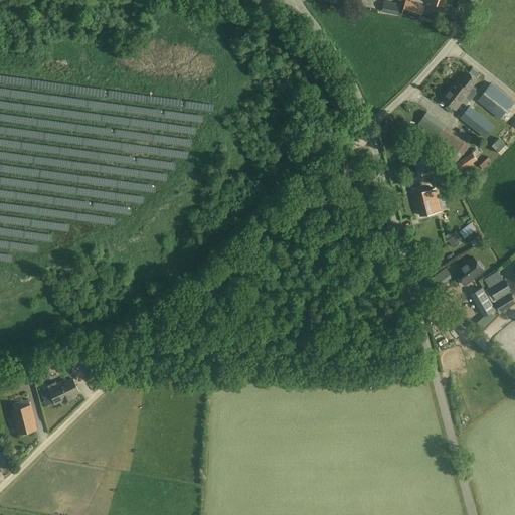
[(408,0),(405,0),(401,12),(418,18),(423,5),(408,0)]
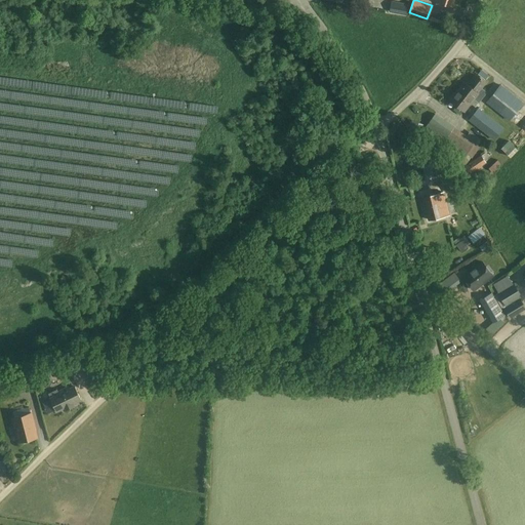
[(406,15),(408,5),(392,2),(390,12),(406,15)]
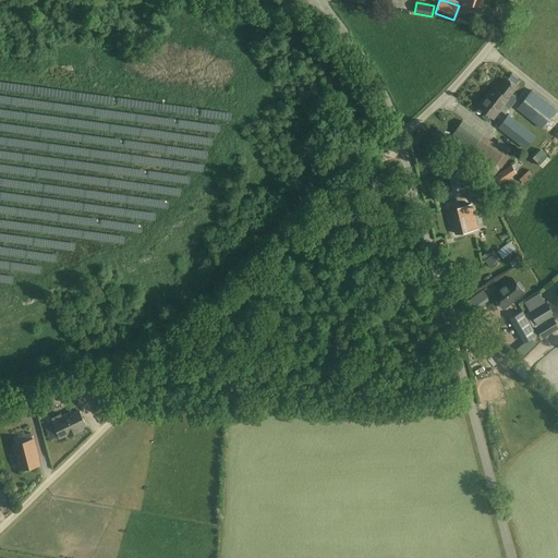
[(498,91),(495,87),(480,106),(495,118),(509,99),(509,98),(518,88),(507,80),(498,91)]
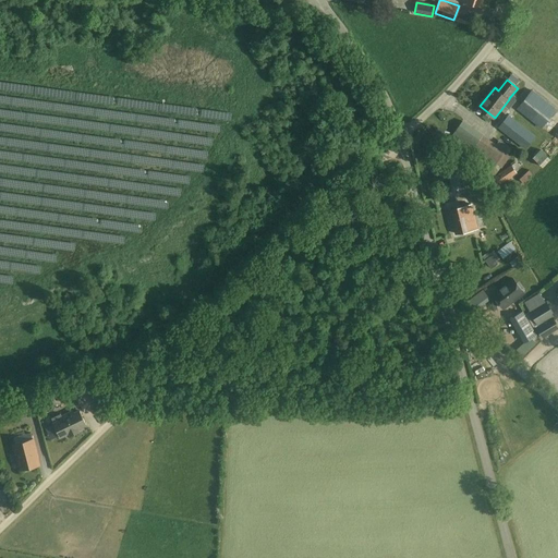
[(518,109),(542,128),(556,109),(532,91),(518,109)]
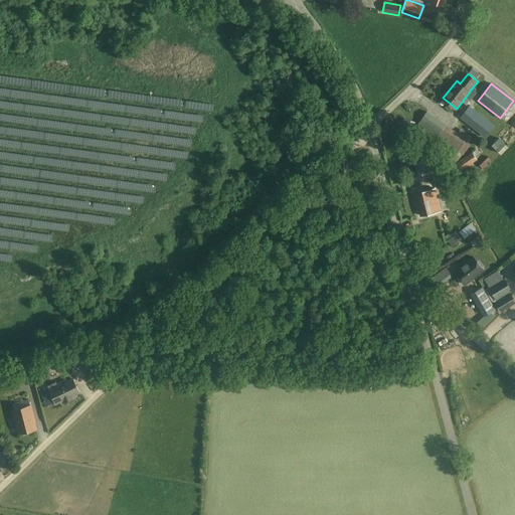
[(485,116),(469,104),(458,118),(474,130),(485,116)]
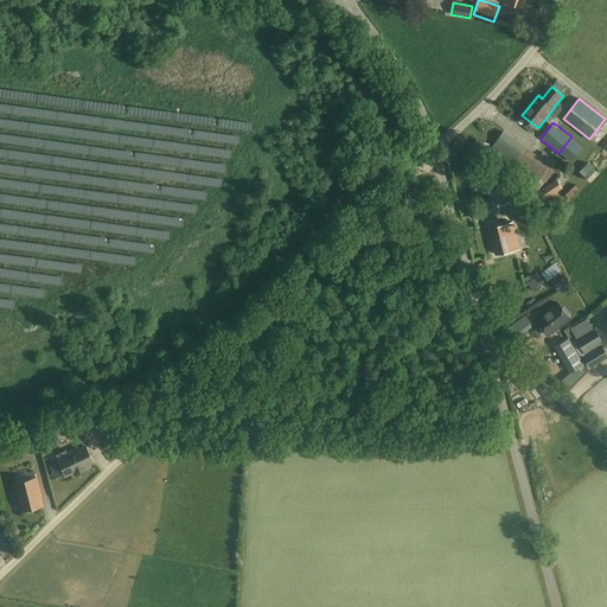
[(555,170),(504,133),(491,152),(521,172),(517,177),(538,191),(544,183),(545,183),(555,170)]
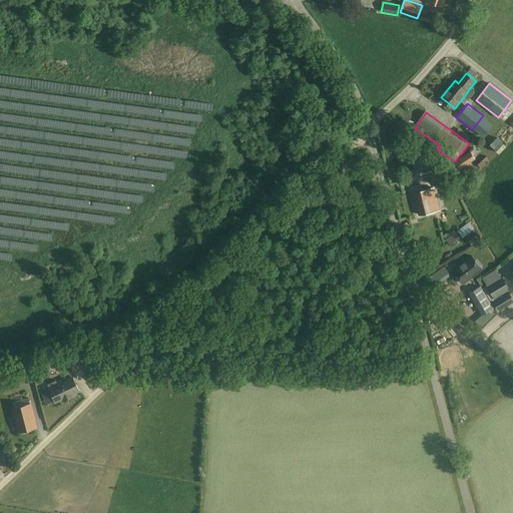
[(495,134),(488,143),(500,152),(506,144),(495,134)]
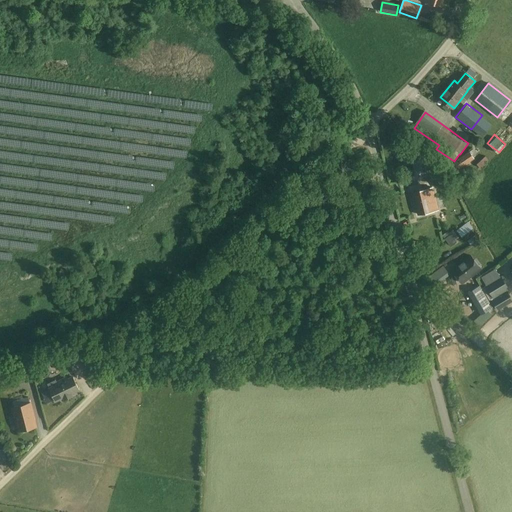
[(455,172),(475,158),(470,151),(450,164),(455,172)]
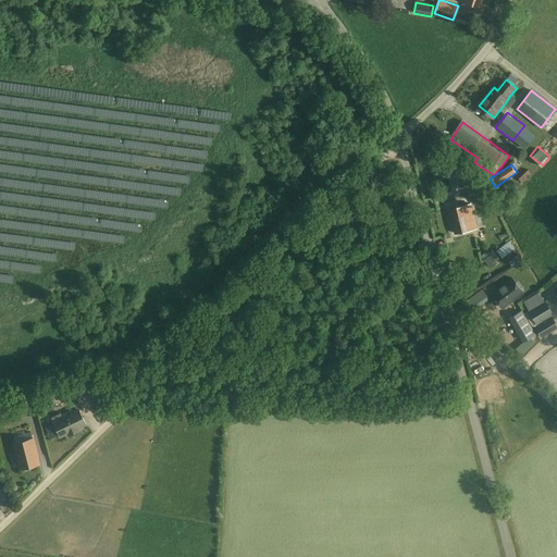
[(528,170),(519,178),(522,183),(532,174),(528,170)]
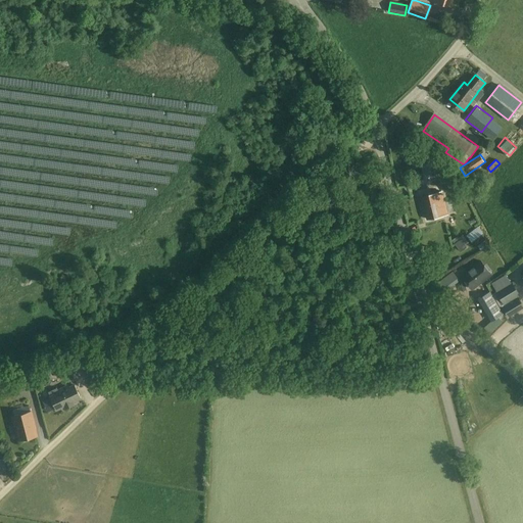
[(421,165),(423,180),(432,178),(430,164),(421,165)]
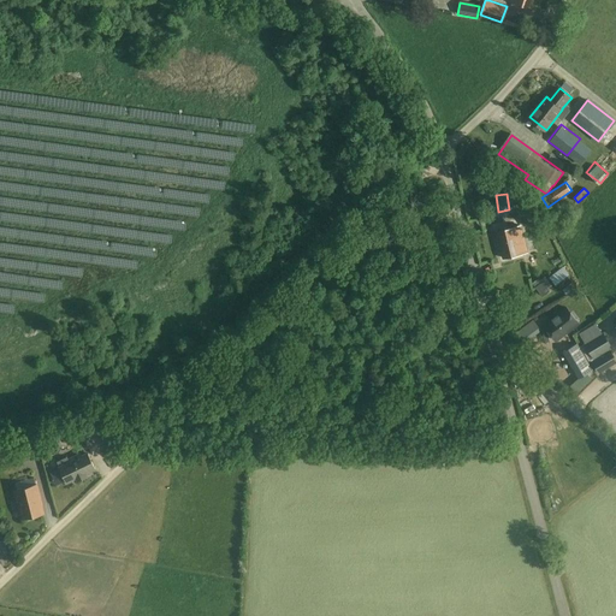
[(535,206),(519,211),(521,219),(523,219),(526,226),(540,223),(535,206)]
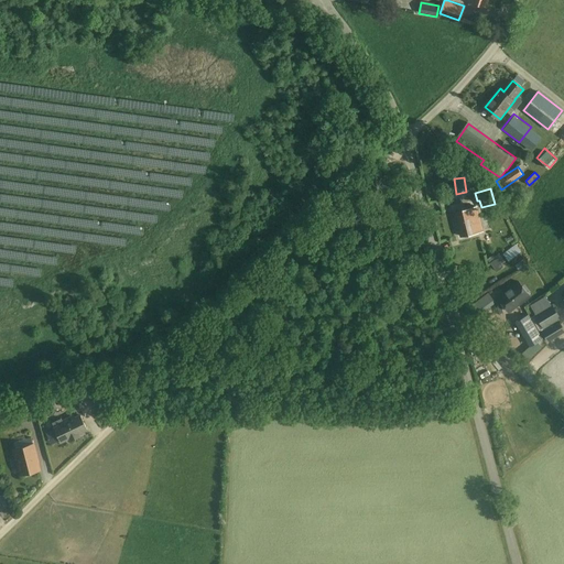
[(484,230),(478,207),(455,213),(461,236),(484,230)]
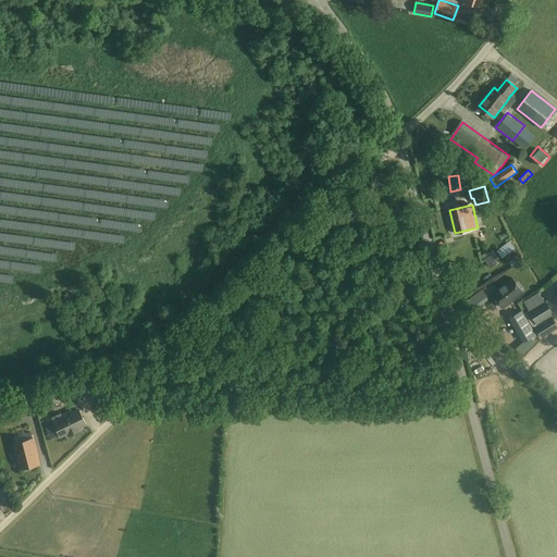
[(509,240),(496,251),(507,264),(509,262),(516,257),(519,254),(509,240)]
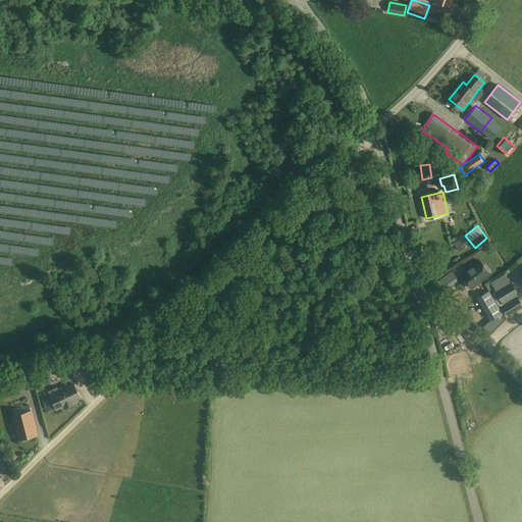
[(452,243),(459,251),(468,243),(461,235),(452,243)]
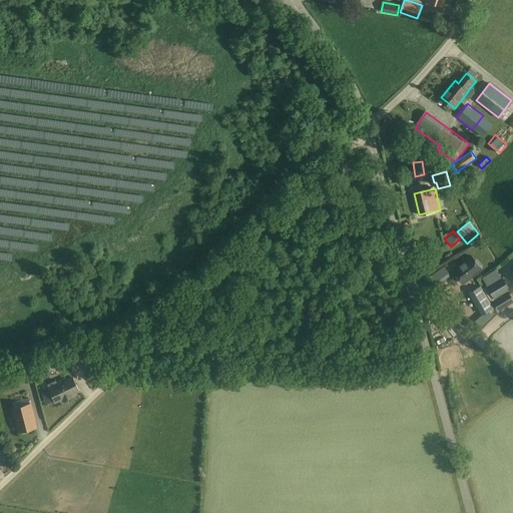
[(463,285),(483,270),(472,254),(452,270),(463,285)]
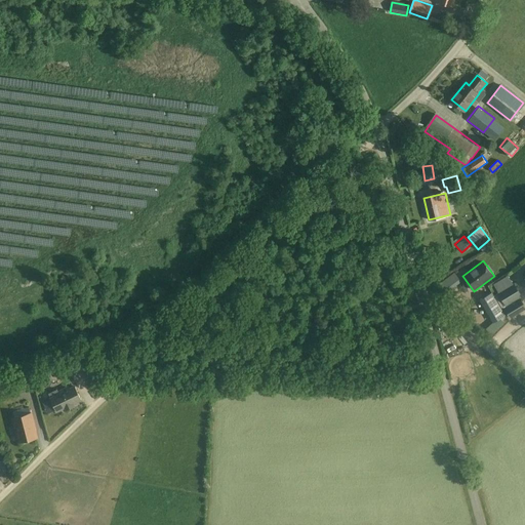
[(514,284),(498,293),(506,306),(521,296),(514,284)]
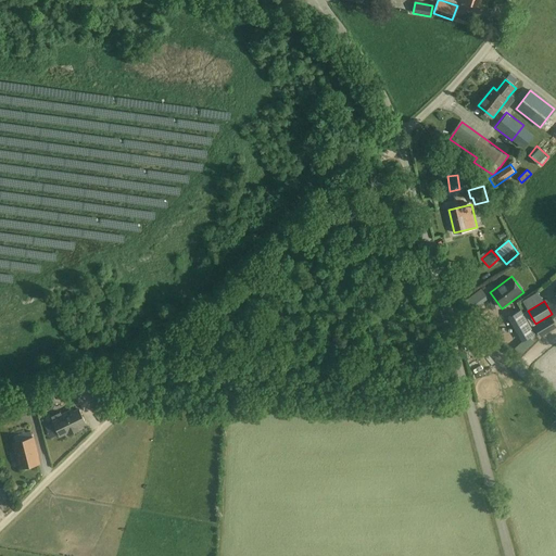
[(525,341),(535,335),(521,312),(510,318),(525,341)]
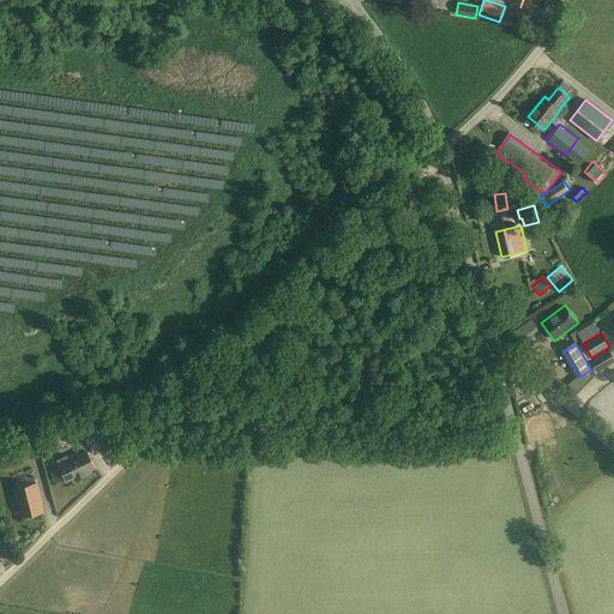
[(613,360),(613,357),(609,350),(591,362),(597,372),(613,360)]
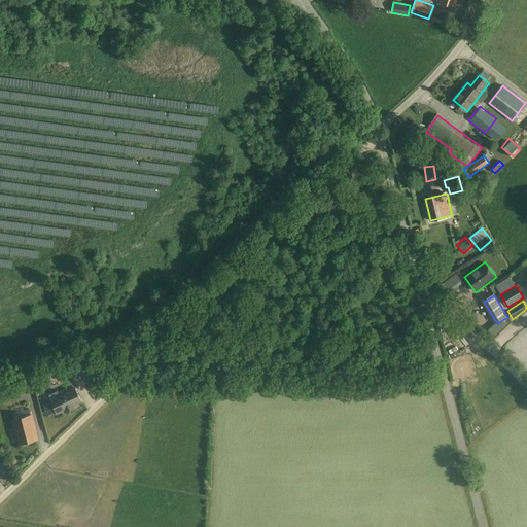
[(58,391),(48,395),(58,413),(66,409),(67,411),(74,408),(73,406),(81,401),(75,388),(70,390),(69,387),(58,392),(58,391)]
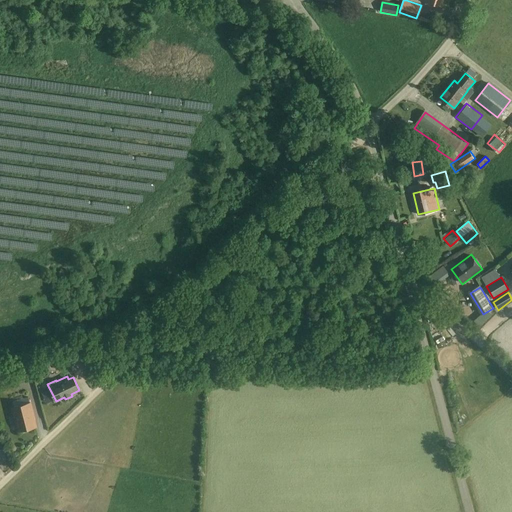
[(13,407),(14,409),(13,410),(14,416),(15,415),(19,431),(36,427),(33,415),(34,414),(31,403),(13,407)]
